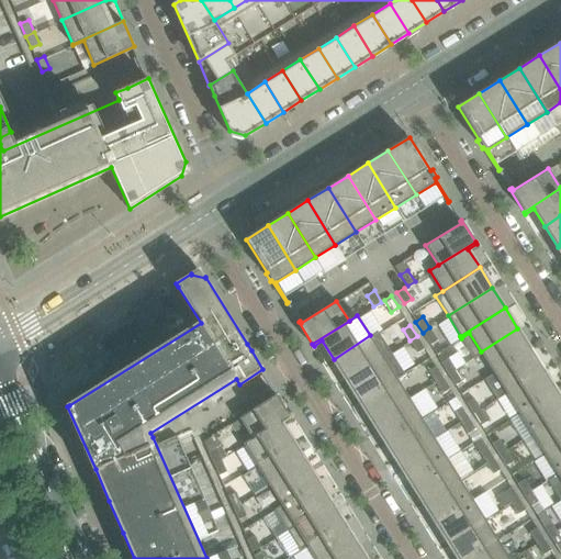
[(437,339),(429,327),(423,333),(429,344),(437,339)]
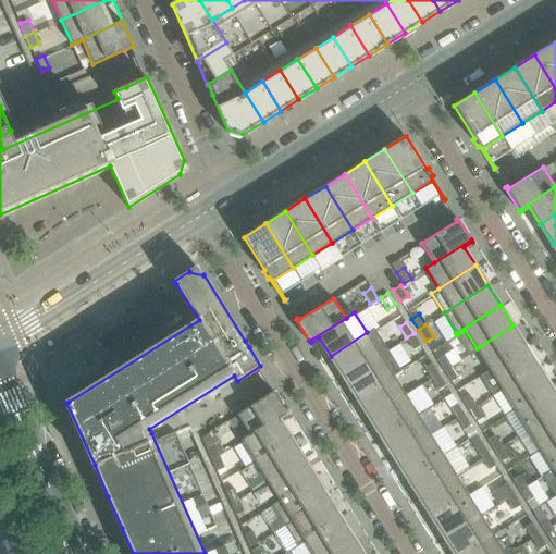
[(489,368),(526,345),(513,325),(477,348),(489,368)]
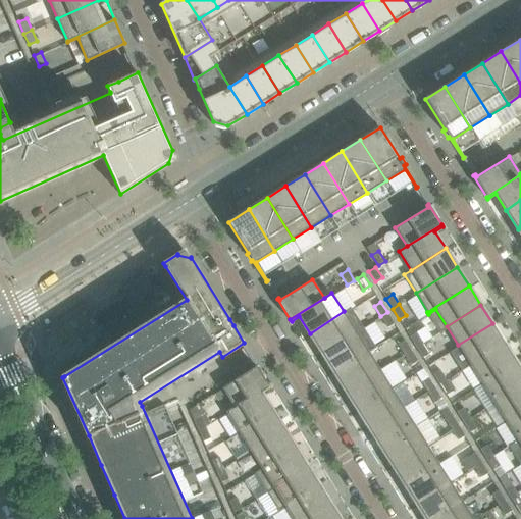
[(321,352),(363,326),(351,307),(344,311),(310,333),(321,352)]
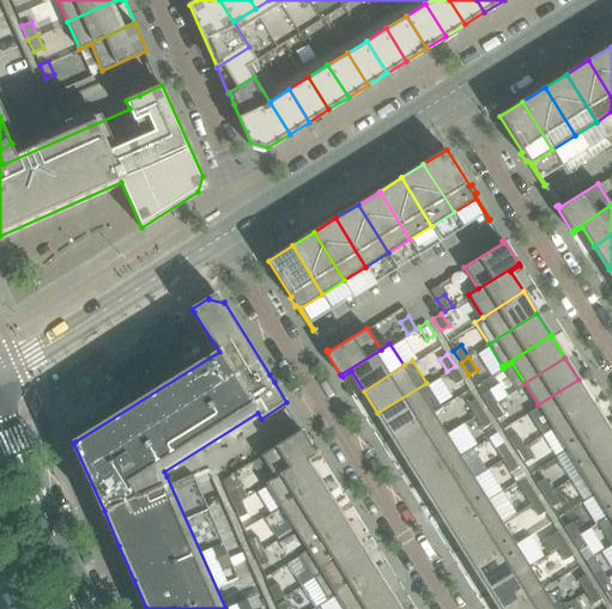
[(462,378),(455,366),(447,371),(454,383),(462,378)]
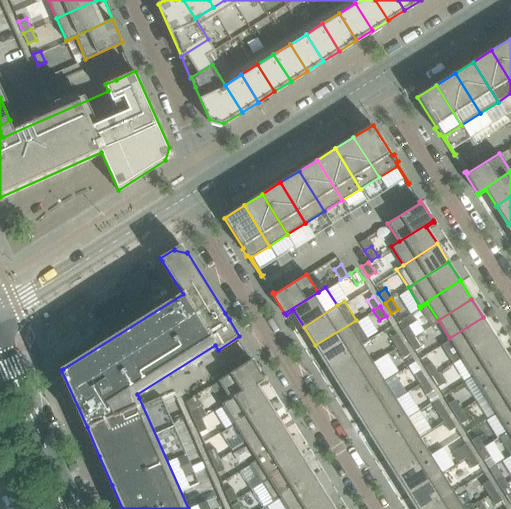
[(461,357),(494,336),(483,317),(449,338),(461,357)]
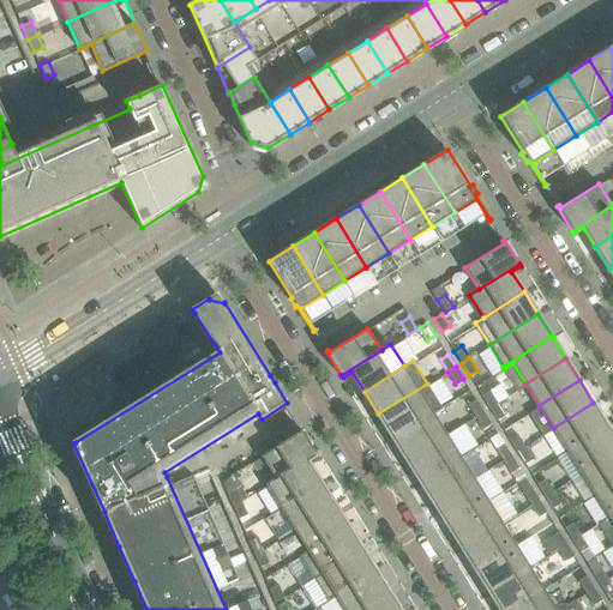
[(392,436),(440,405),(427,384),(378,414),(392,436)]
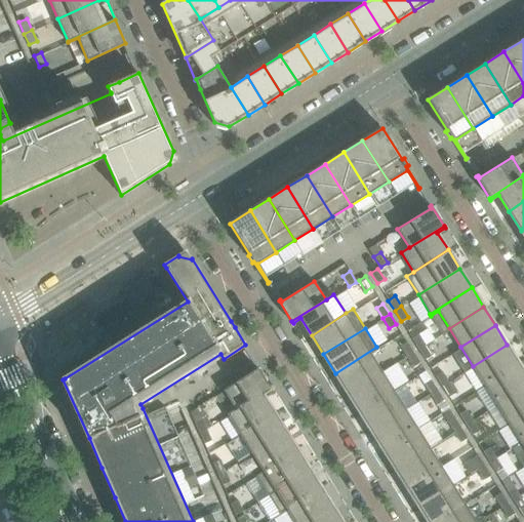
[(425,344),(418,333),(411,337),(418,348),(425,344)]
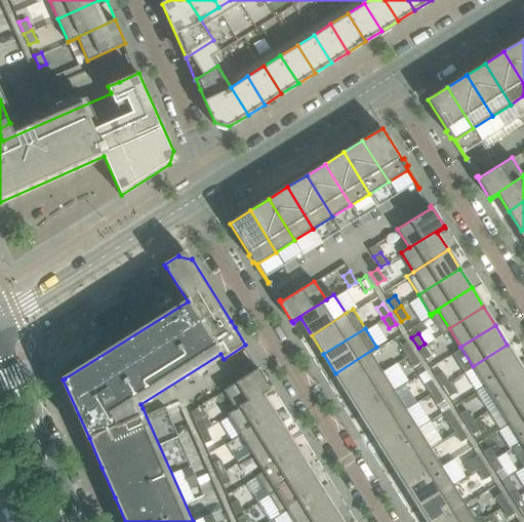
[(419,361),(406,340),(400,345),(412,366),(419,361)]
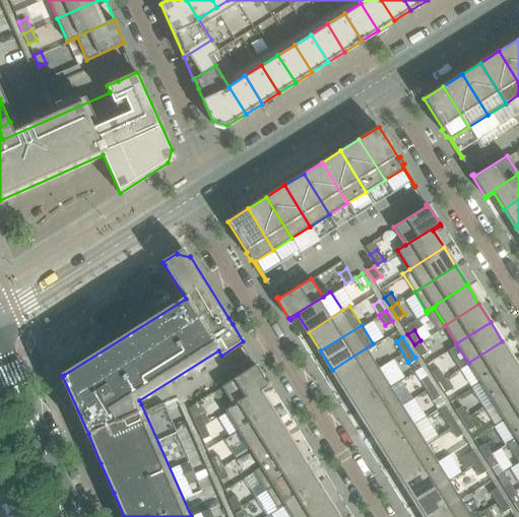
[(428,350),(420,340),(414,344),(420,354),(428,350)]
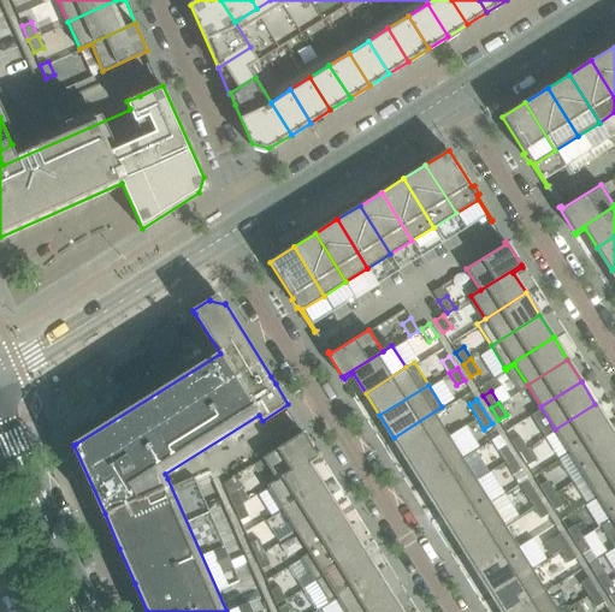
[(568,452),(609,426),(595,404),(555,429),(568,452)]
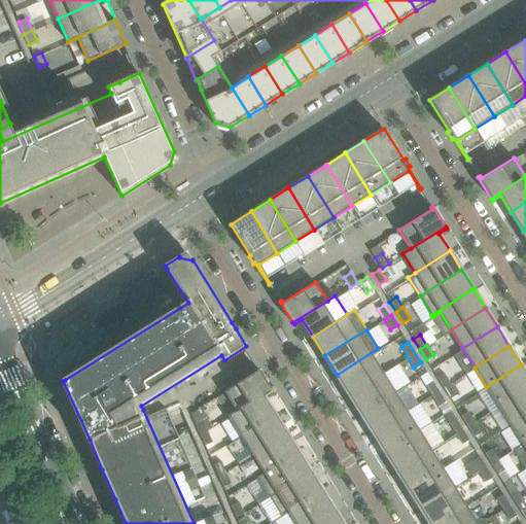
[(383,372),(373,354),(379,350),(378,348),(337,375),(348,393),(383,372)]
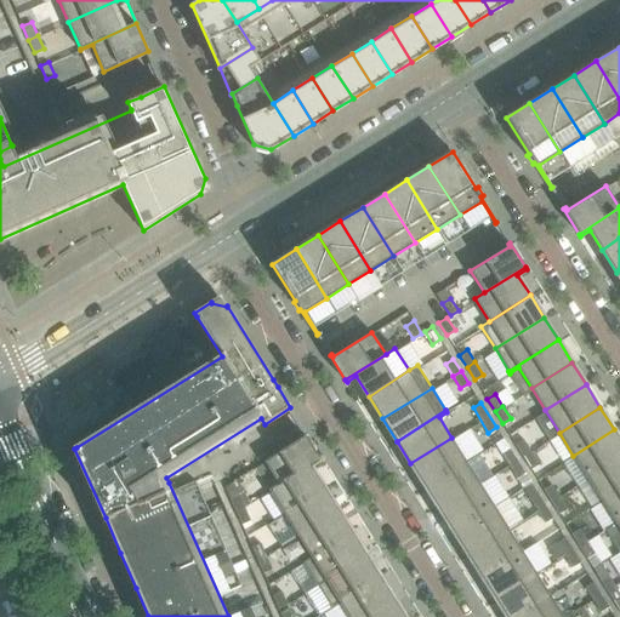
[(587,478),(619,457),(619,439),(614,429),(573,456),(587,478)]
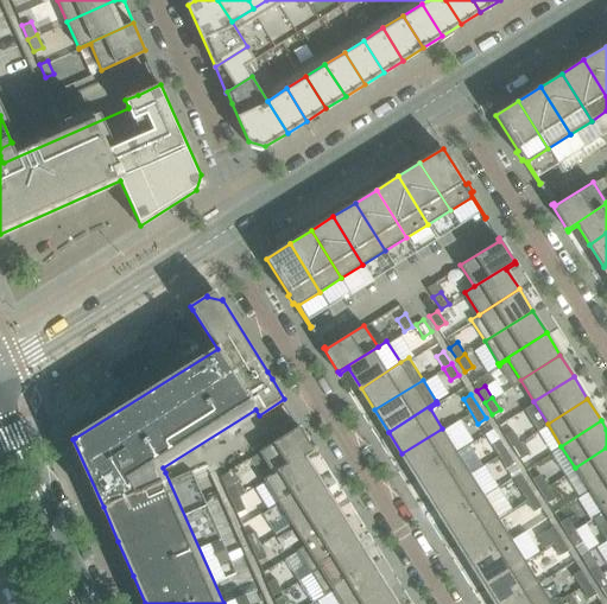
[(272,472),(313,447),(298,426),(259,451),(272,472)]
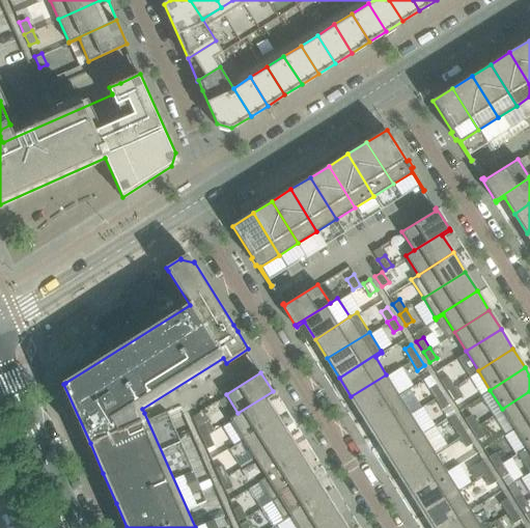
[(363,416),(398,393),(386,374),(351,396),(363,416)]
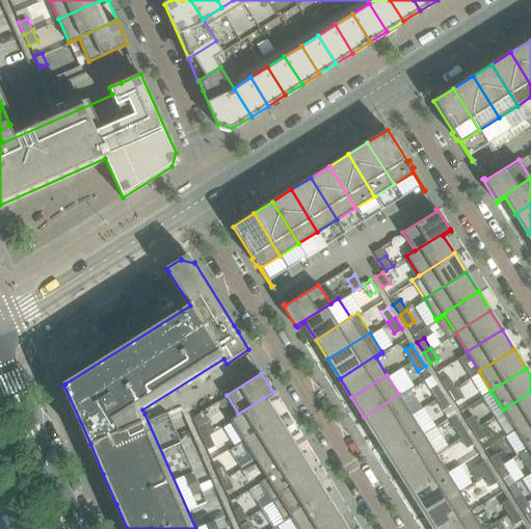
[(454,387),(448,375),(441,380),(448,391),(454,387)]
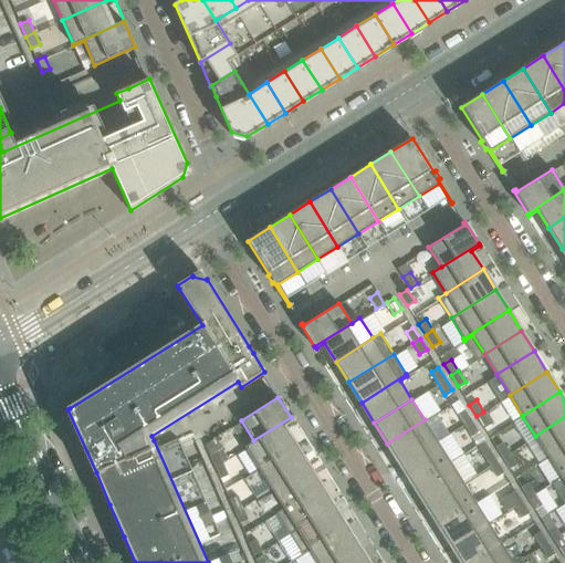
[(471,419),(463,408),(456,413),(463,424),(471,419)]
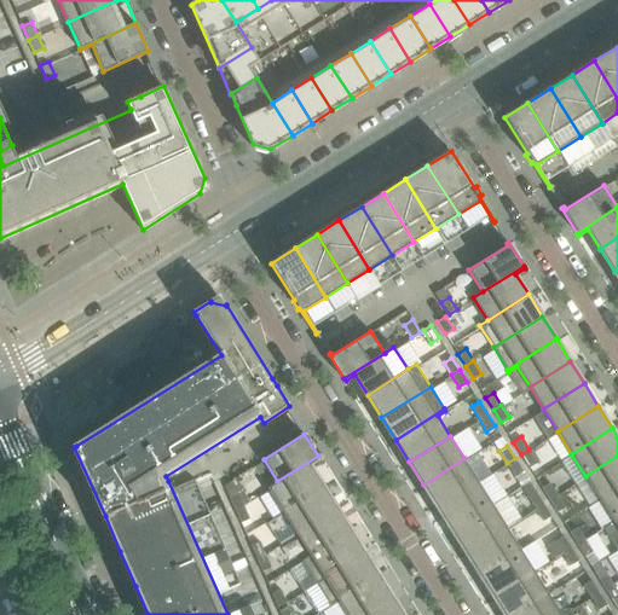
[(537,462),(529,450),(521,454),(529,466),(537,462)]
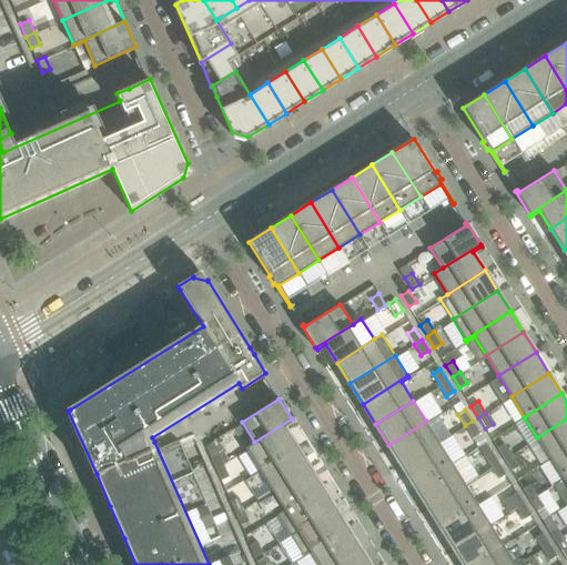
[(296,445),(284,426),(293,421),(292,419),(254,442),(245,447),(259,468),(296,445)]
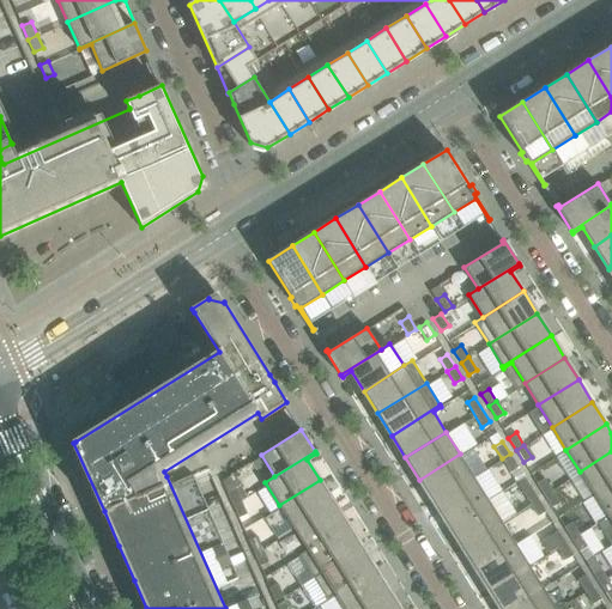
[(594,494),(611,481),(611,451),(580,472),(594,494)]
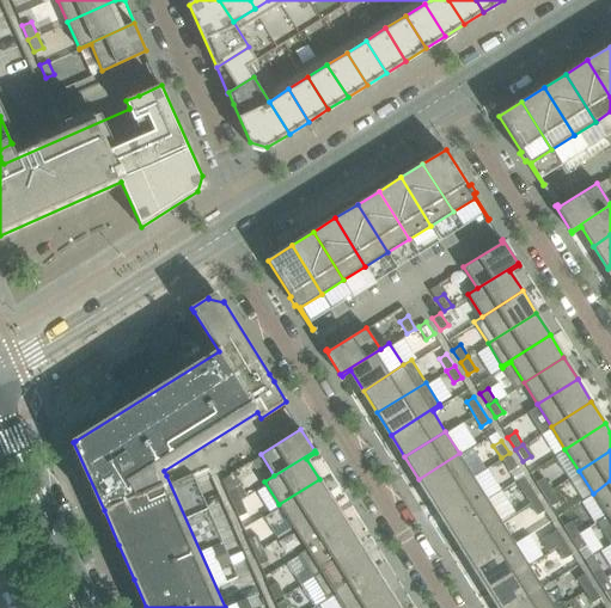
[(432,501),(472,476),(459,453),(419,479),(432,501)]
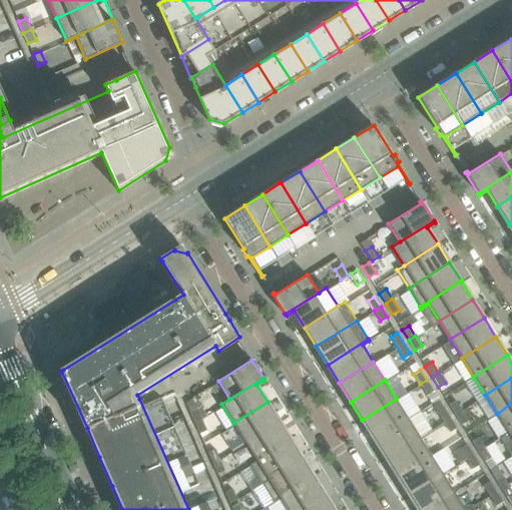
[(433,390),(427,380),(420,384),(426,394),(433,390)]
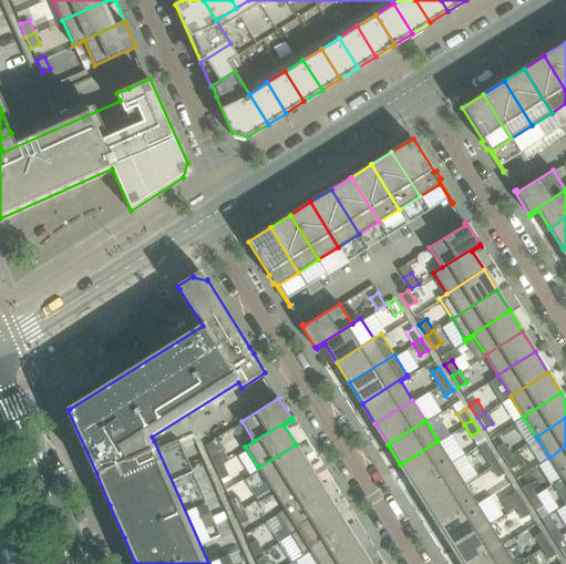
[(413,485),(451,462),(438,441),(400,464),(413,485)]
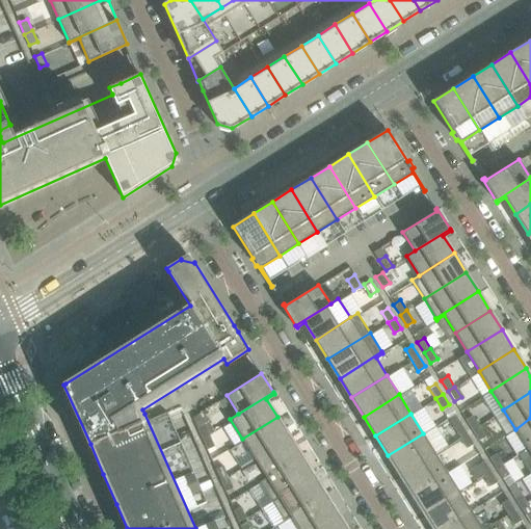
[(478,425),(472,414),(465,419),(472,429),(478,425)]
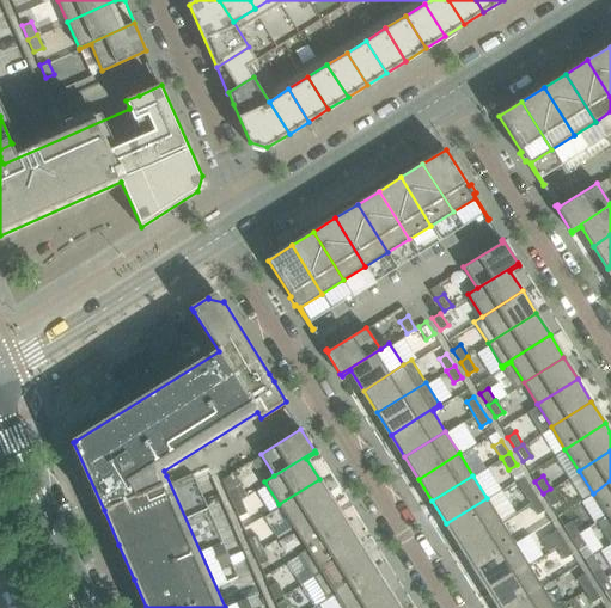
[(293,526),(333,501),(319,479),(279,504),(293,526)]
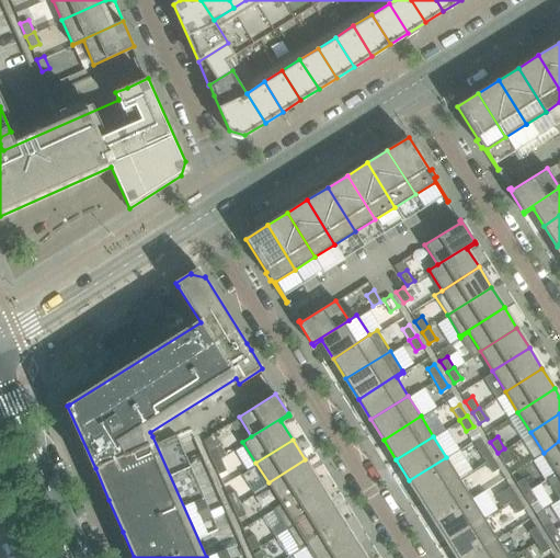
[(556,473),(559,469),(559,441),(544,453),(556,473)]
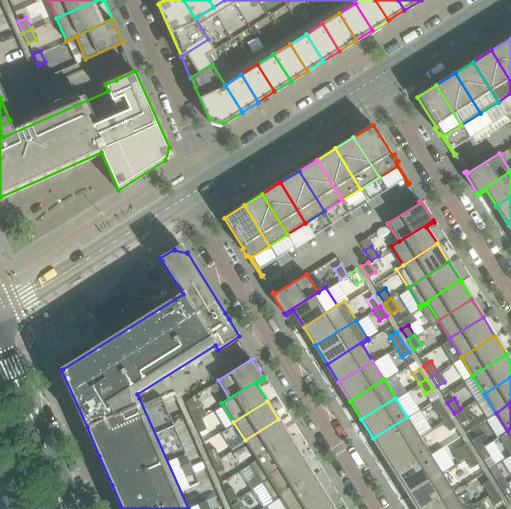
[(201,417),(196,406),(189,410),(194,421),(201,417)]
